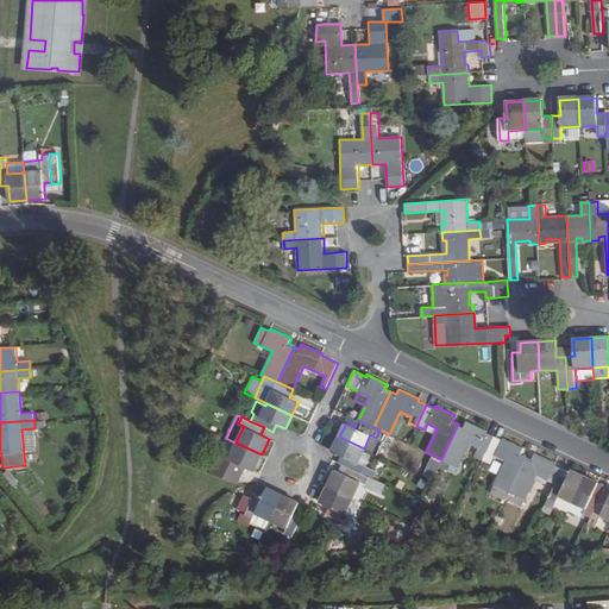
[(475,456),(483,459),(494,437),(485,433),(487,431),(466,421),(464,426),(458,424),(441,459),(457,466),(469,443),(478,447),(475,456)]
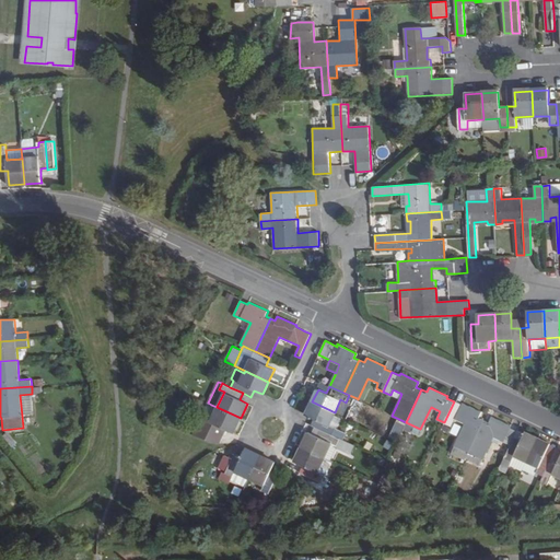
[(391,395),(399,399),(401,394),(393,389),(391,395)]
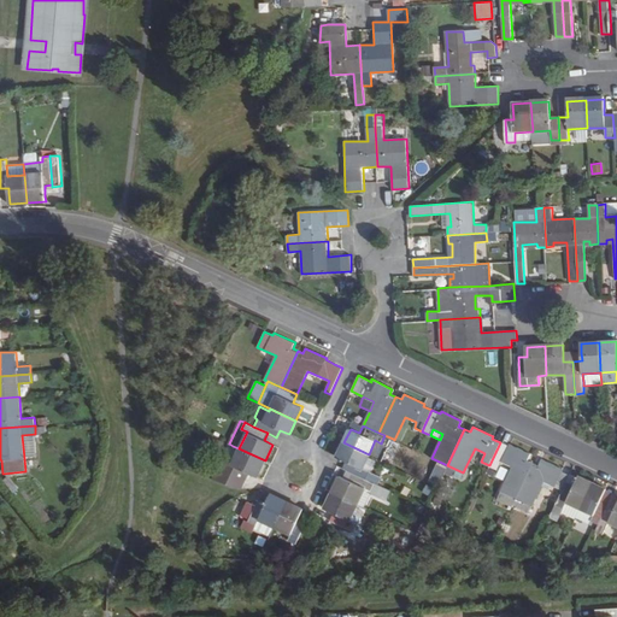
[(272,445),(276,438),(268,433),(264,440),(272,445)]
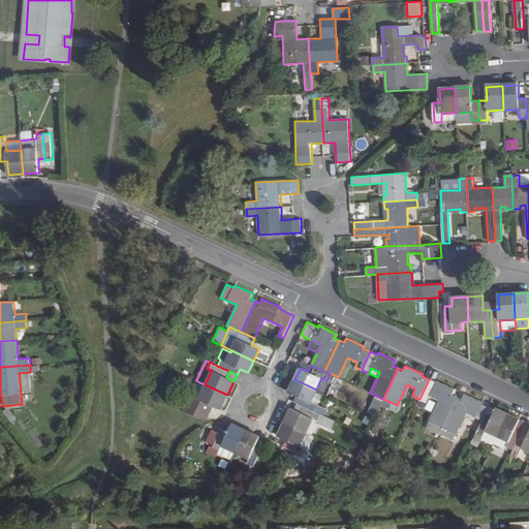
[(30,372),(19,373),(21,393),(31,392),(30,372)]
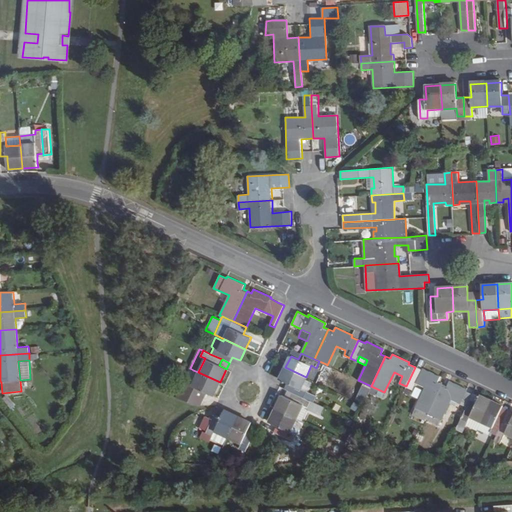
[(311,379),(317,382),(326,364),(319,361),(316,368),(311,365),(306,377),(311,379)]
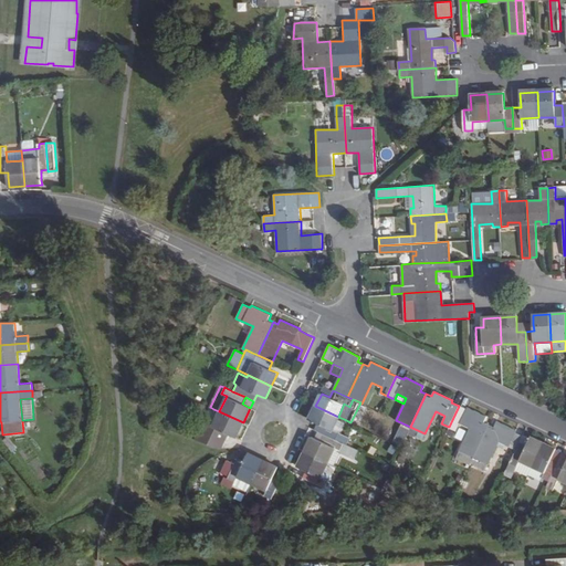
[(333,430),(338,417),(315,406),(310,419),(312,420),(318,422),(315,430),(324,433),(334,439),(344,443),(347,437),(337,432),(333,430)]
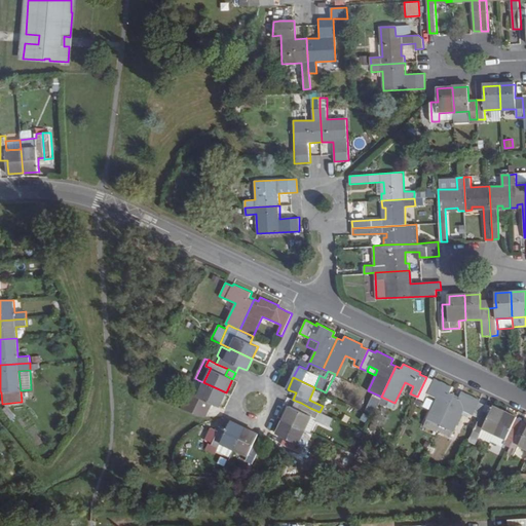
[(434,380),(426,377),(417,397),(424,400),(427,393),(437,398),(426,418),(423,426),(437,433),(437,430),(440,424),(455,393),(450,391),(452,386),(435,378),(434,380)]
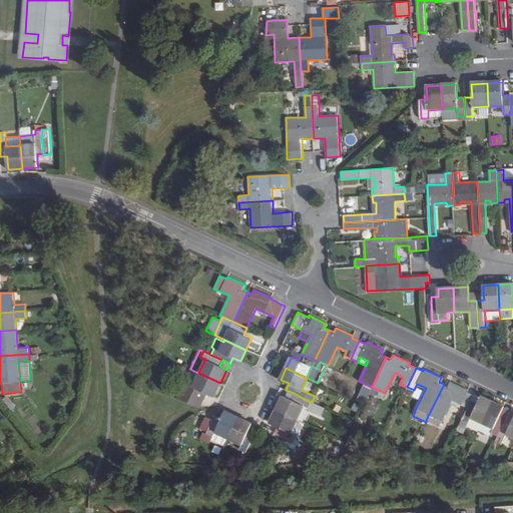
[(206,393),(214,396),(220,383),(198,373),(192,386),(185,383),(178,399),(195,405),(198,406),(200,406),(206,393)]
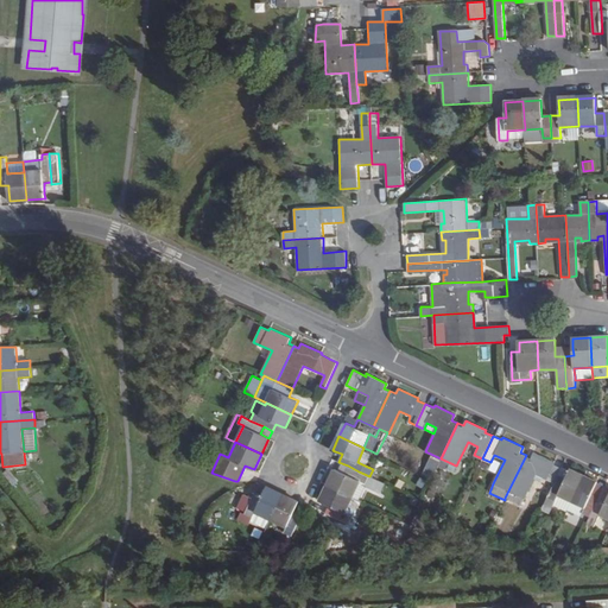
[(363,448),(358,462),(362,464),(369,450),(363,448)]
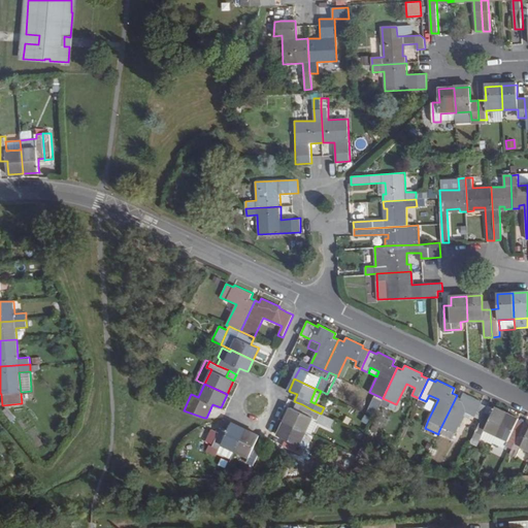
[(461,397),(457,395),(441,426),(438,432),(452,438),(465,411),(471,415),(481,419),(485,411),(486,408),(487,406),(481,403),(481,401),(463,392),(461,397)]
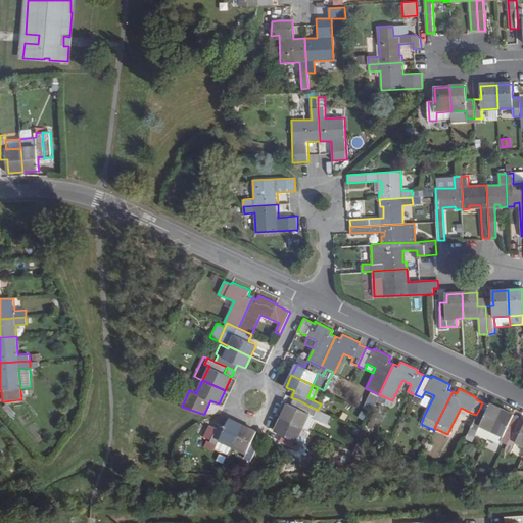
[(296,408),(288,403),(282,417),(302,427),(308,414),(315,416),(314,418),(328,425),(332,416),(318,410),(308,406),(299,400),(296,408)]
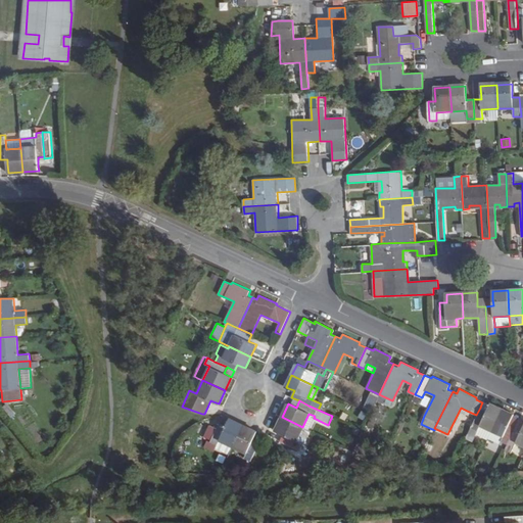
[(0,406),(7,418),(12,415),(5,403),(0,406)]
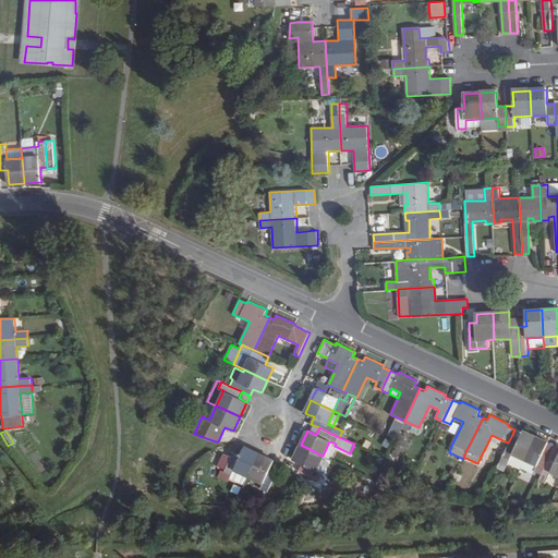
[(511,452),(524,459),(535,436),(523,431),(521,434),(521,435),(519,438),(512,435),(508,443),(501,457),(499,462),(497,466),(504,470),(507,463),(509,458),(511,452)]
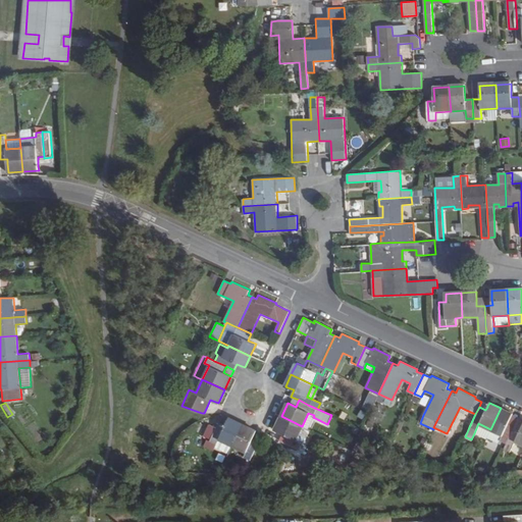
[(510,418),(512,413),(501,408),(490,429),(502,434),(500,439),(507,442),(516,424),(509,420),(510,418)]
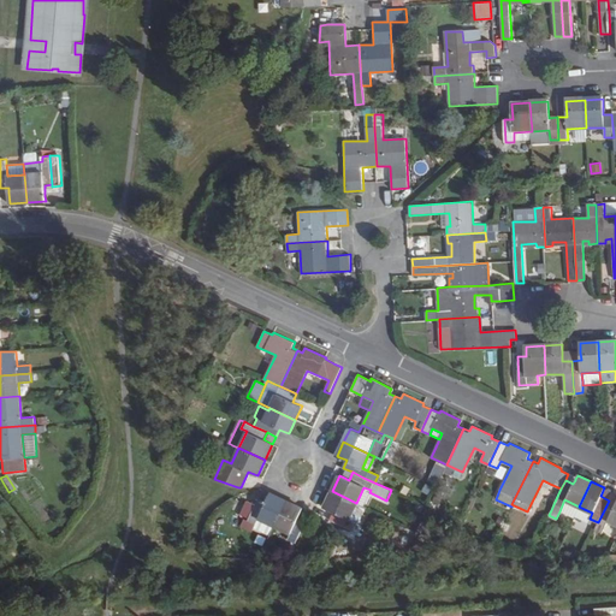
[(554,504),(561,489),(550,484),(543,498),(554,504)]
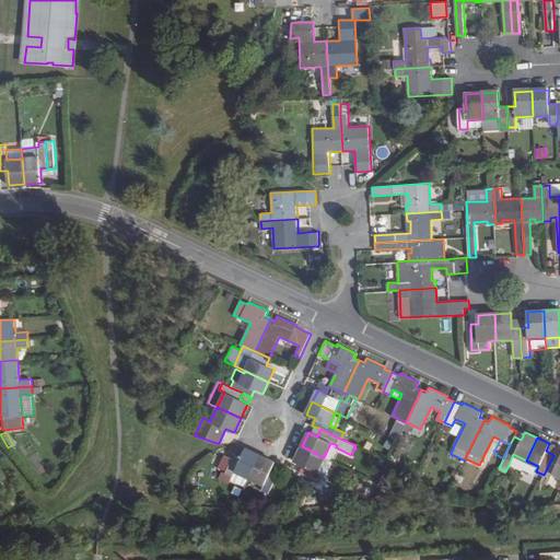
[(336,447),(337,445),(330,443),(324,457),(330,461),(337,448),(336,447)]
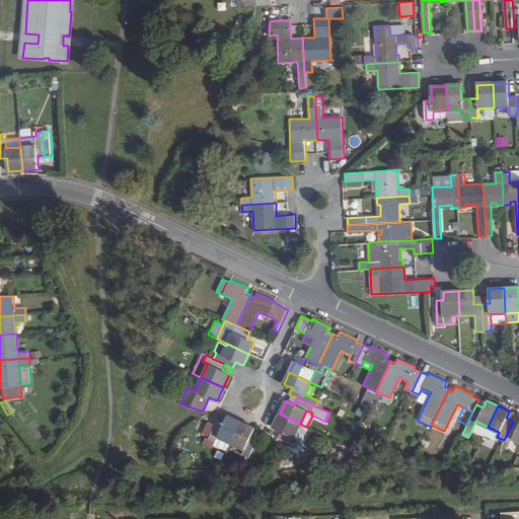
[(300,425),(300,424),(280,414),(273,428),(281,432),(278,439),(296,447),(299,440),(294,438),(300,425)]
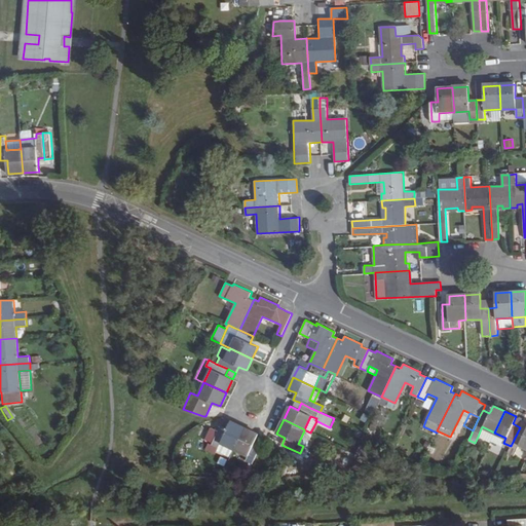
[(220,425),(212,445),(219,448),(217,451),(230,457),(234,449),(245,427),(230,421),(227,428),(220,425)]
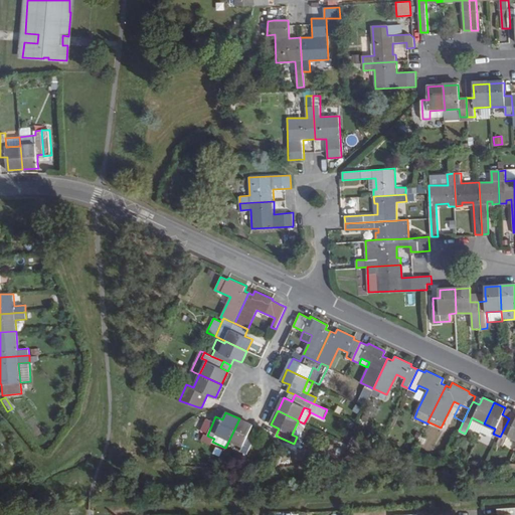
[(472,417),(470,422),(468,427),(480,433),(482,428),(484,423),(472,417)]
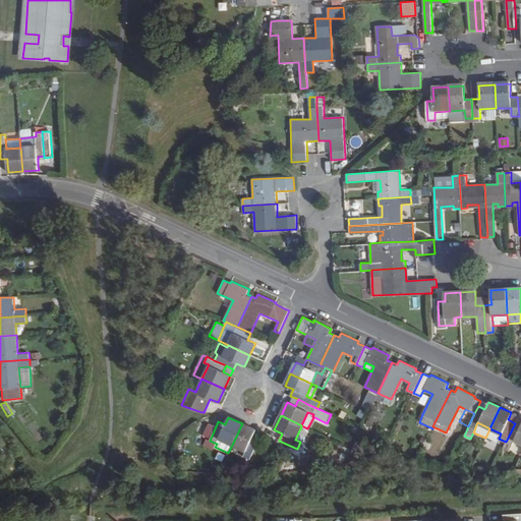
[(259,441),(252,438),(256,430),(242,423),(232,445),(246,451),(244,456),(250,459),(259,441)]
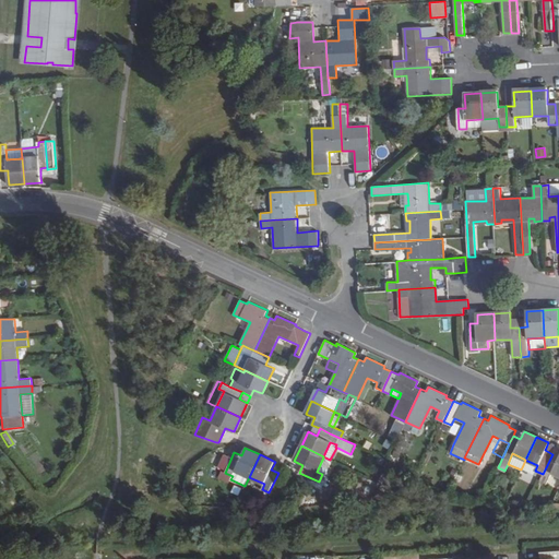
[(551,472),(558,475),(558,456),(558,458),(552,454),(543,474),(539,480),(546,484),(549,477),(551,472)]
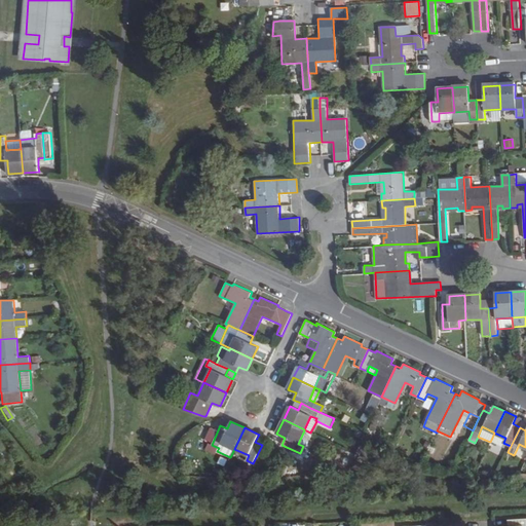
[(312,435),(304,430),(298,444),(303,446),(306,448),(312,435)]
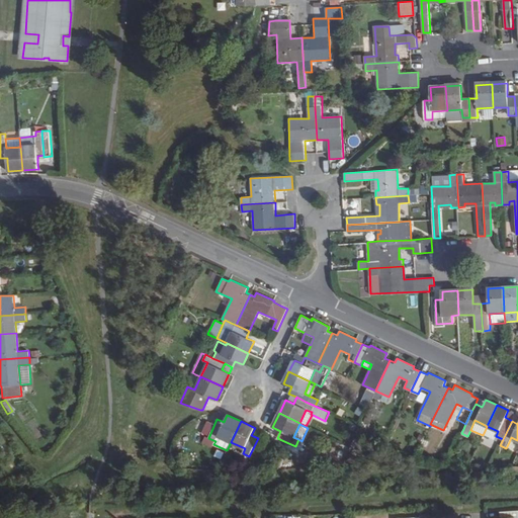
[(483,435),(494,440),(496,436),(498,431),(487,426),(485,431),(483,435)]
